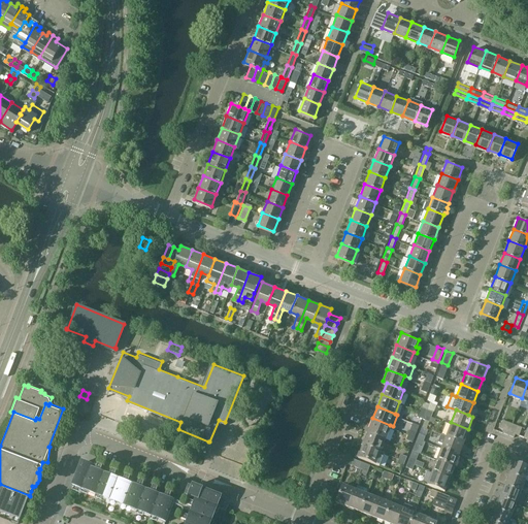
[(390,425),(372,418),(368,430),(386,437),(390,425)]
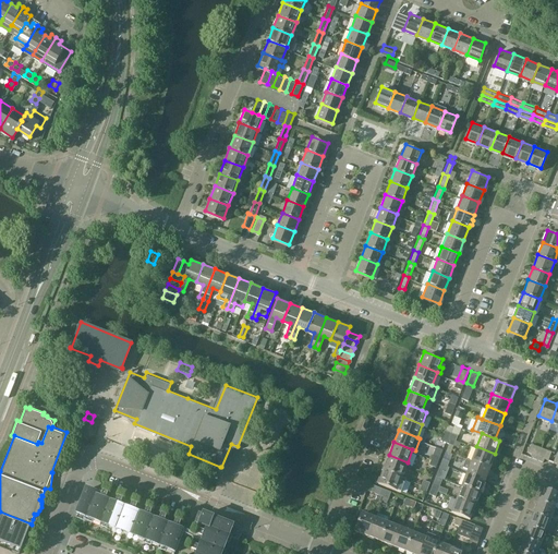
[(536,457),(542,445),(535,443),(532,452),(531,455),(536,457)]
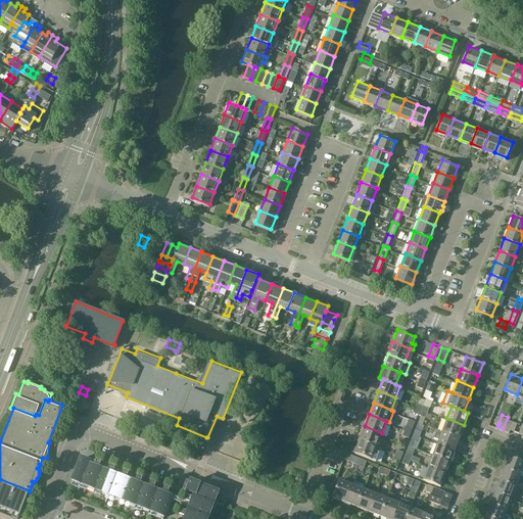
[(509,430),(510,427),(513,420),(508,417),(503,428),(509,430)]
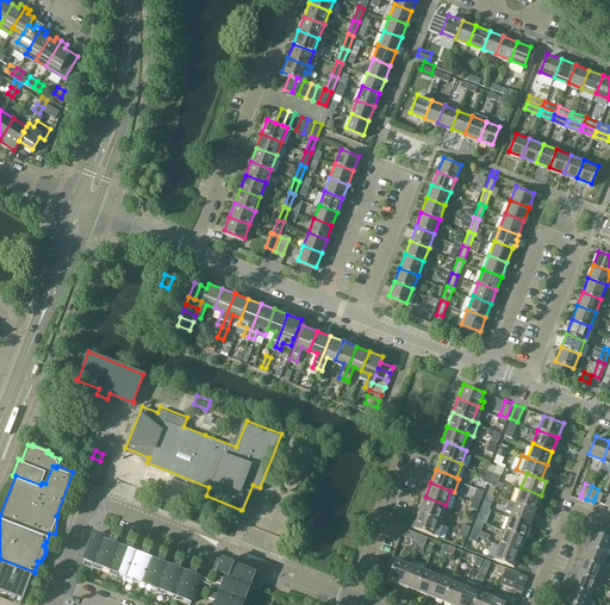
[(541,496),(521,487),(515,500),(535,509),(541,496)]
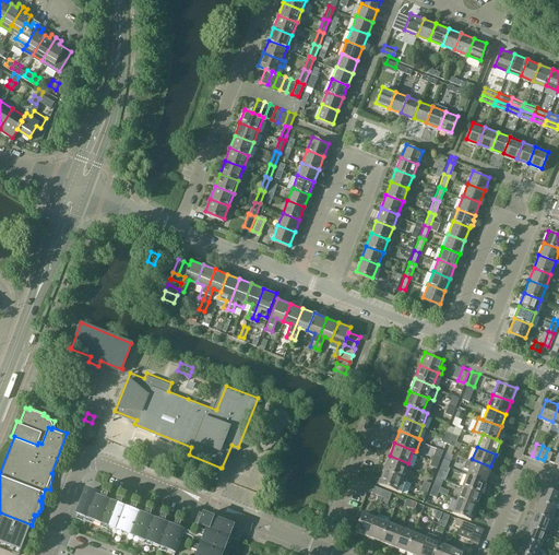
[(408,463),(390,456),(384,469),(403,475),(408,463)]
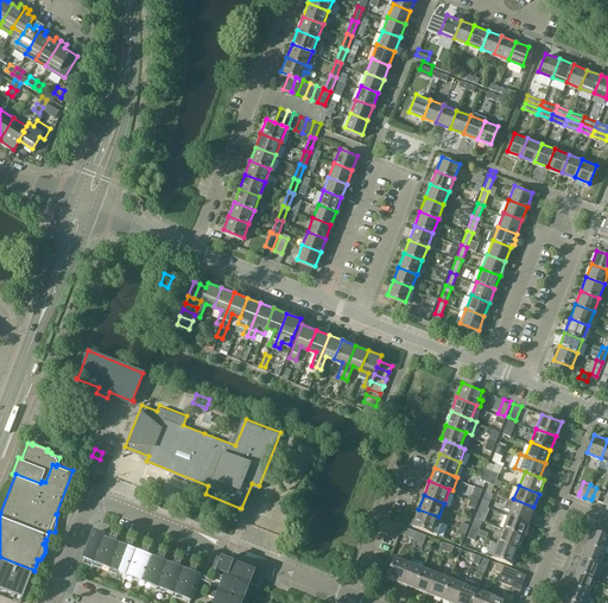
[(529,521),(533,507),(513,499),(507,496),(504,506),(511,508),(508,513),(529,521)]
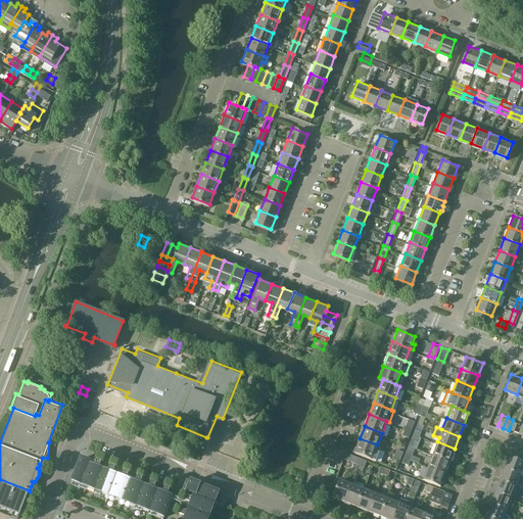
[(377,444),(360,438),(354,451),(375,459),(380,446),(377,445),(377,444)]
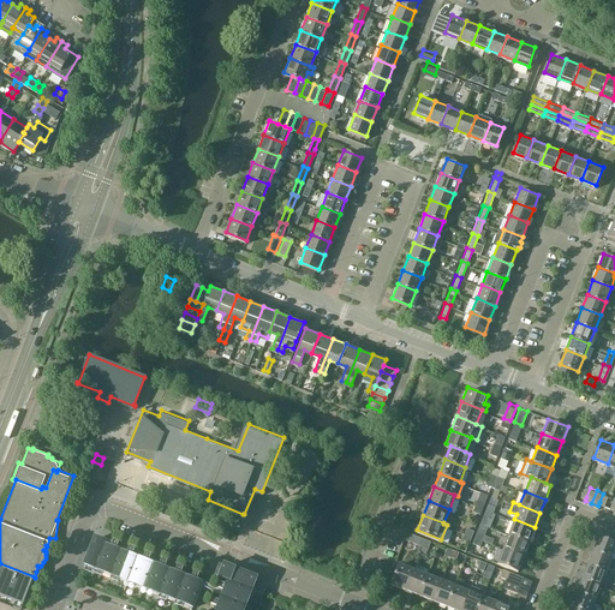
[(535,527),(514,519),(508,533),(529,540),(535,527)]
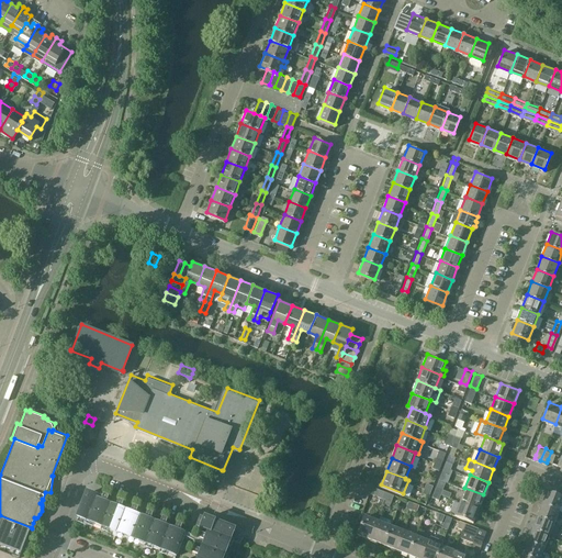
[(386,498),(389,491),(375,486),(373,492),(386,498)]
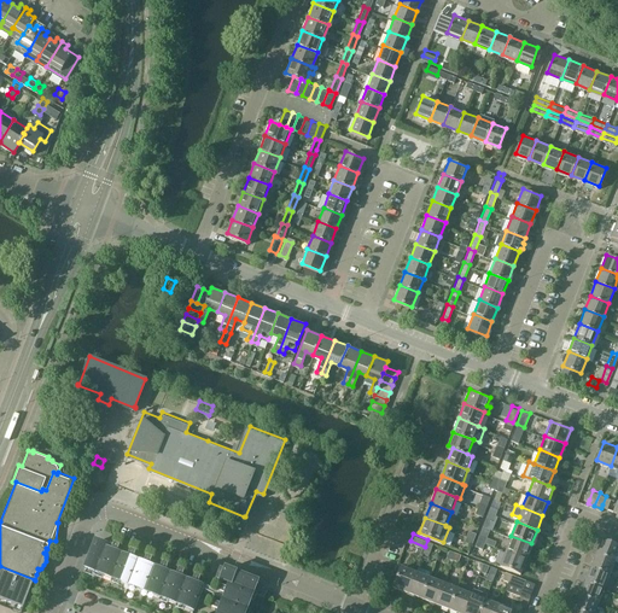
[(531,543),(511,536),(506,549),(526,558),(531,543)]
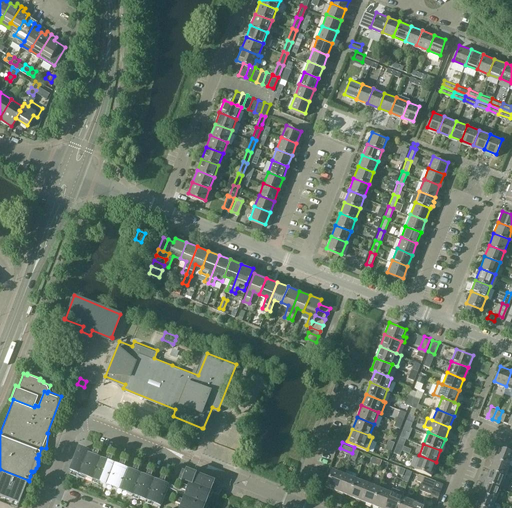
[(160,503),(168,483),(163,481),(165,476),(161,474),(158,482),(149,478),(152,470),(147,468),(144,477),(136,473),(139,465),(134,463),(131,472),(122,468),(126,460),(121,458),(118,467),(109,463),(112,454),(107,453),(104,461),(95,458),(98,449),(94,447),(90,456),(86,454),(88,449),(79,445),(70,468),(160,503)]
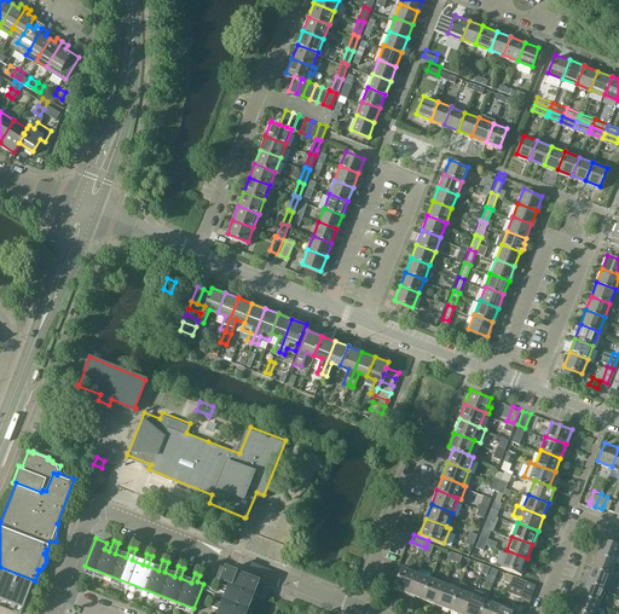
[(597,554),(615,560),(618,549),(618,545),(602,539),(597,554)]
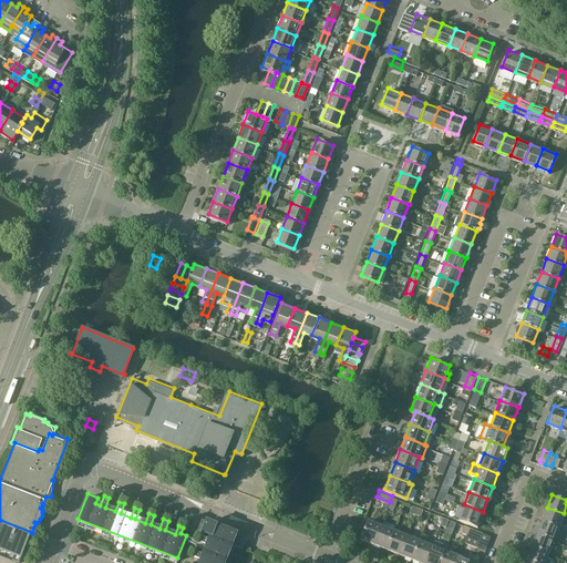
[(483,512),(464,504),(459,518),(477,525),(483,512)]
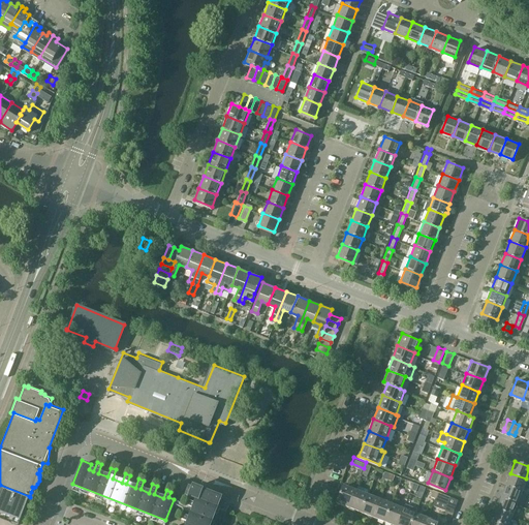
[(505,485),(521,491),(526,479),(510,473),(505,485)]
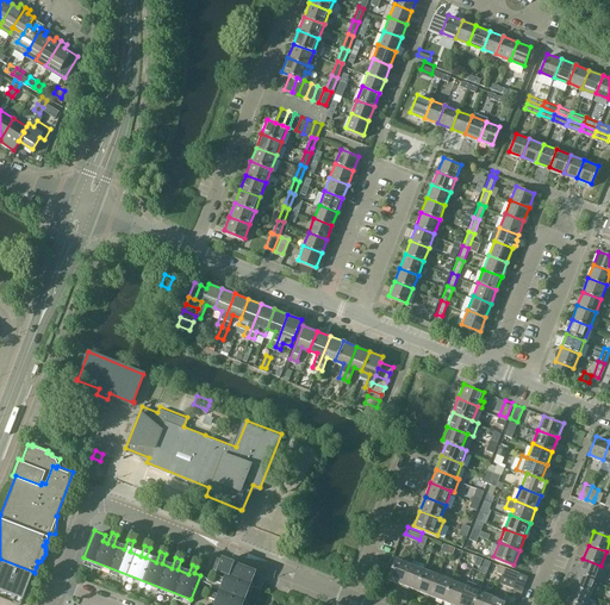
[(403,582),(410,562),(396,556),(388,577),(403,582)]
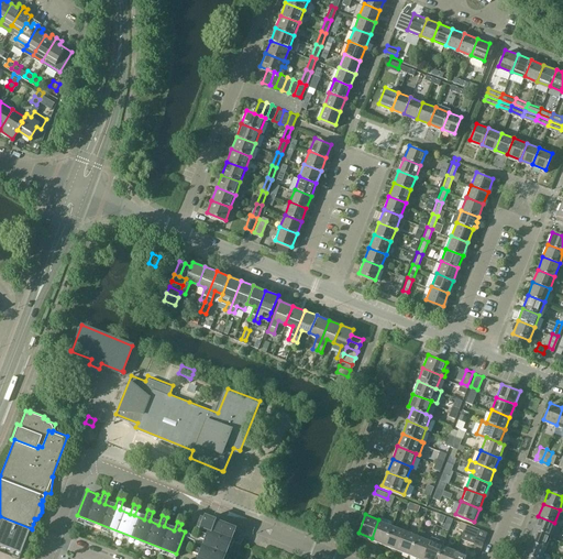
[(209,535),(200,532),(197,539),(206,543),(203,549),(195,546),(192,551),(201,555),(199,558),(221,558),(230,538),(240,541),(244,532),(234,527),(205,516),(201,515),(197,525),(200,526),(210,530),(209,535)]
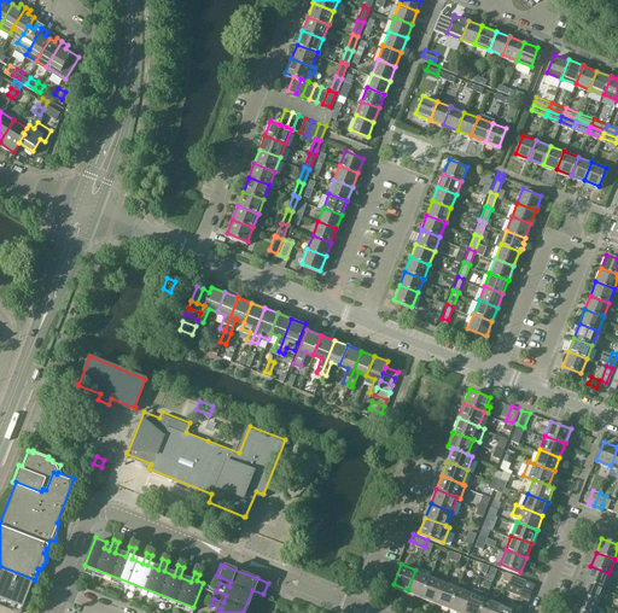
[(34,579),(0,566),(0,596),(22,606),(31,582),(34,582),(34,579)]
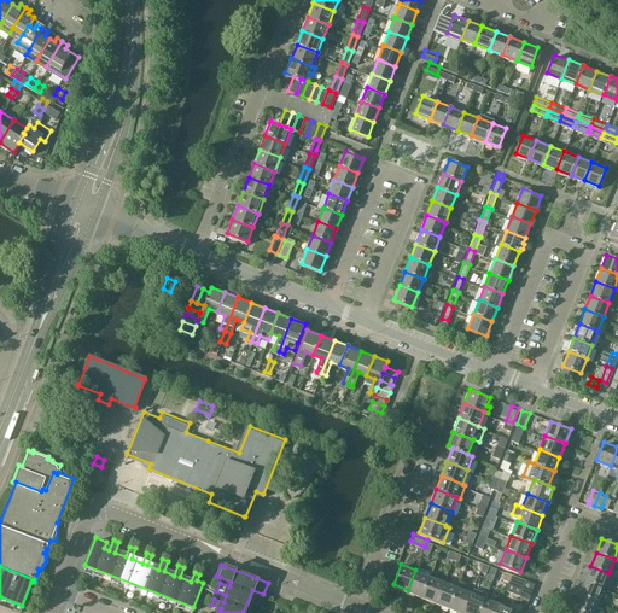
[(586,579),(604,587),(608,573),(590,566),(586,579)]
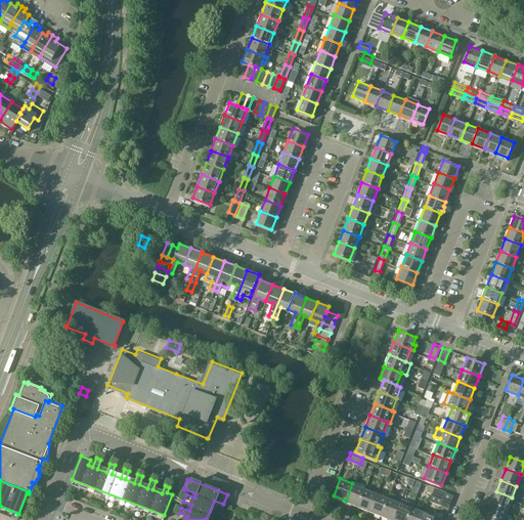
[(357,505),(364,488),(352,483),(346,501),(357,505)]
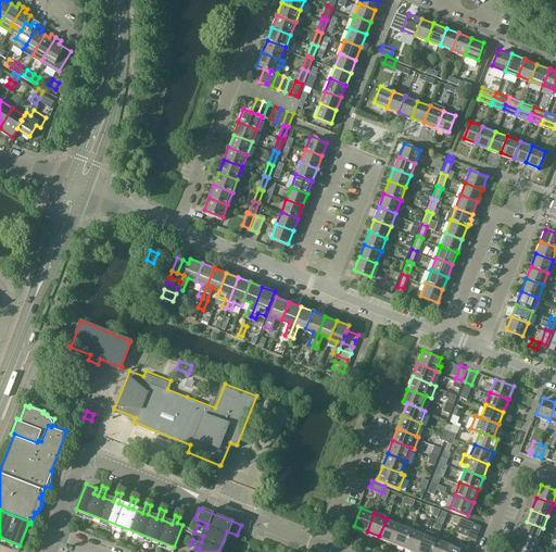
[(459,515),(457,522),(470,527),(472,521),(459,515)]
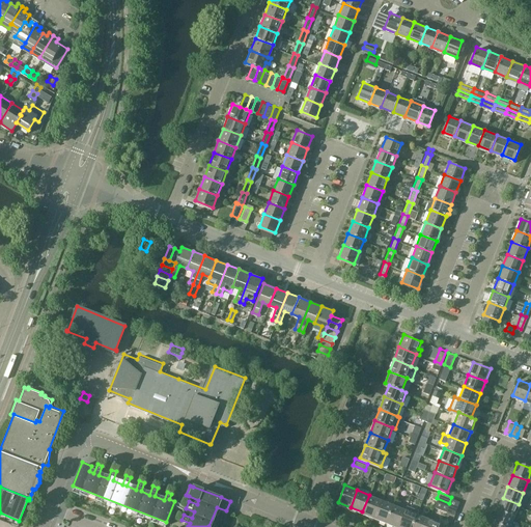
[(374,517),(381,499),(369,495),(362,511),(374,517)]
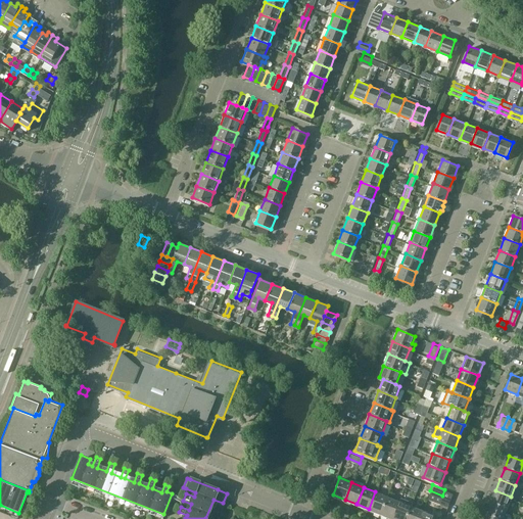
[(490,503),(506,509),(511,497),(495,490),(494,492),(492,491),(490,497),(492,498),(490,503)]
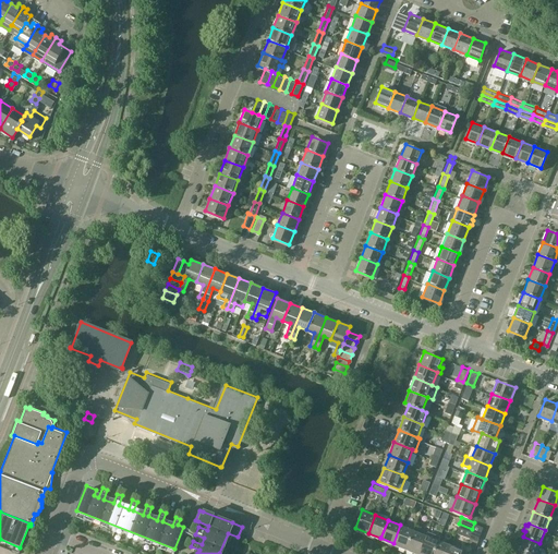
[(405,548),(413,530),(400,525),(393,543),(405,548)]
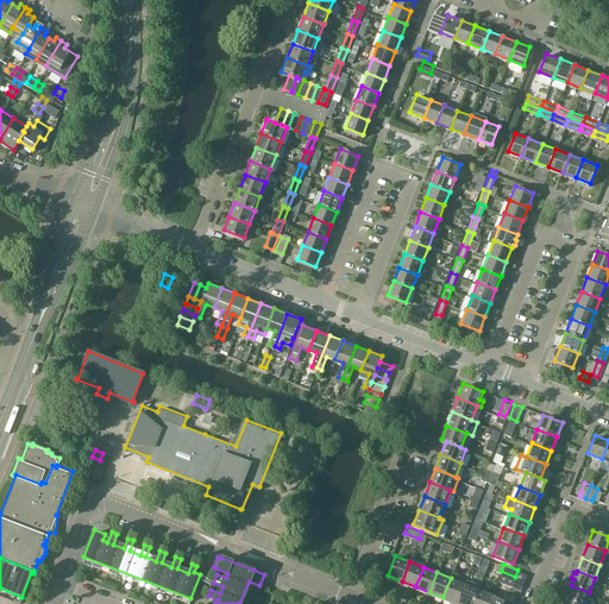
[(457,603),(464,583),(451,578),(443,597),(457,603)]
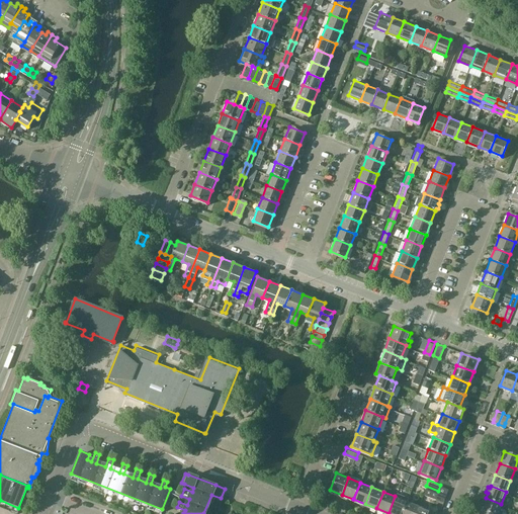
[(391,513),(401,513),(407,501),(395,496),(389,513),(391,513)]
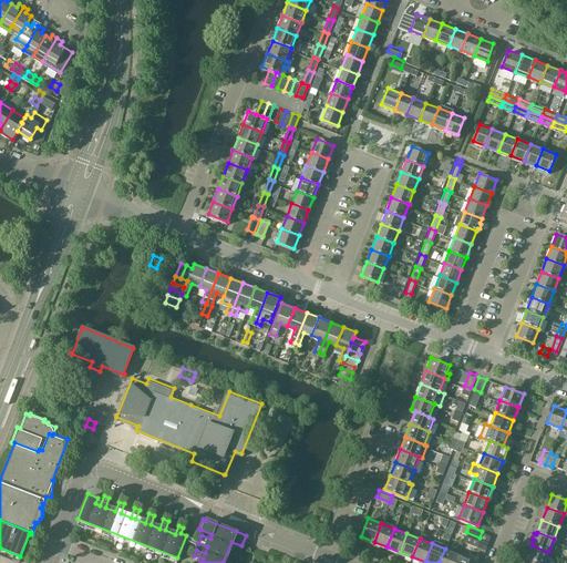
[(527,559),(539,562),(544,562),(548,552),(532,545),(527,559)]
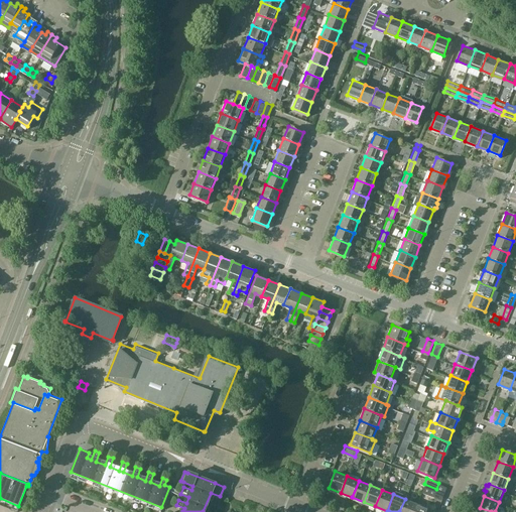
[(413,511),(416,503),(405,499),(399,511),(413,511)]
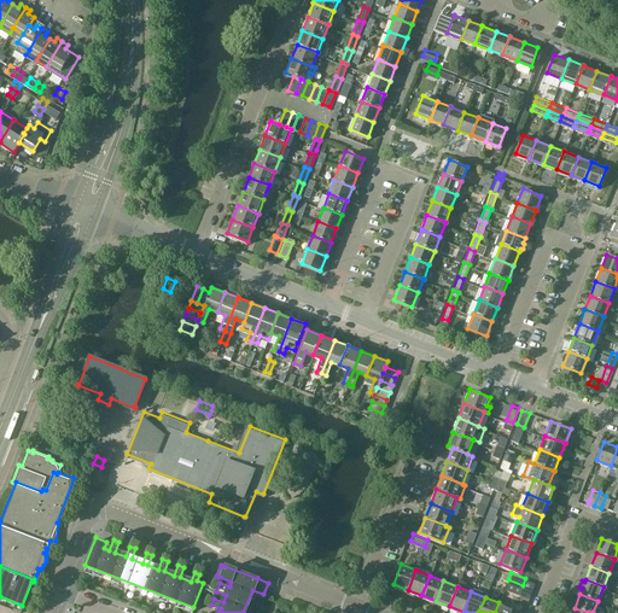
[(499,602),(495,612),(511,612),(513,608),(499,602)]
